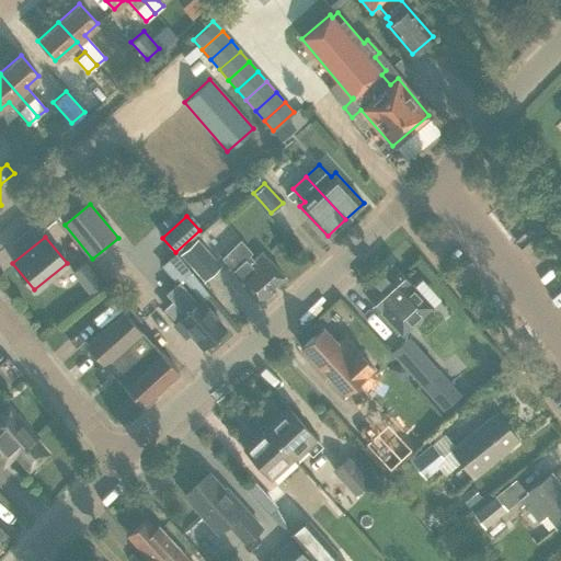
[(221,265),(197,238),(180,254),(203,281),(221,265)]
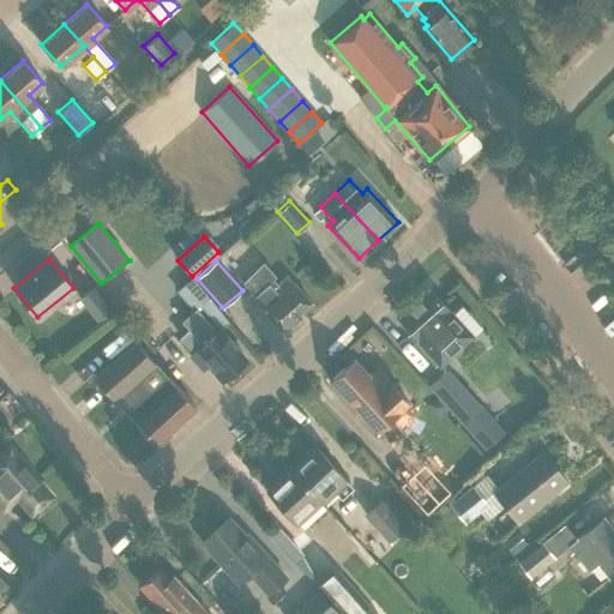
[(242,281),(254,295),(252,296),(281,329),(311,302),(286,275),(276,283),(272,280),(276,276),(263,263),(242,281)]
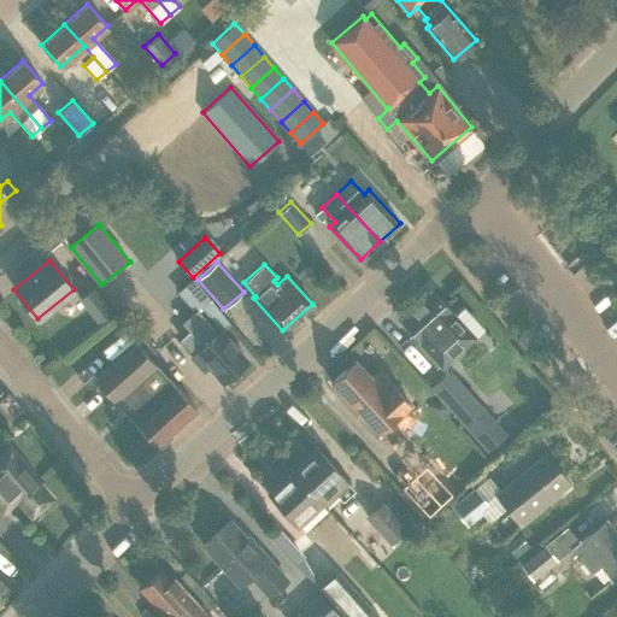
[(193,278),(180,289),(197,309),(209,298),(193,278)]
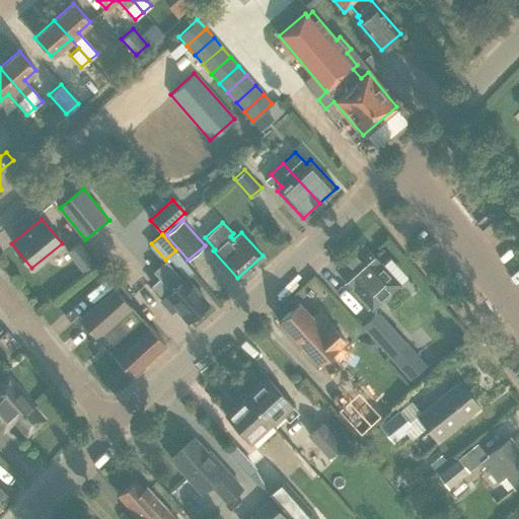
[(82,270),(93,261),(78,242),(67,250),(82,270)]
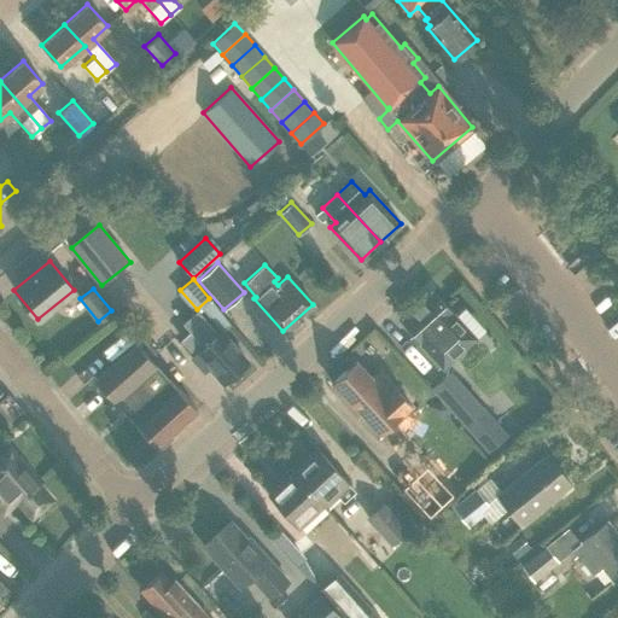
[(401,319),(426,347),(425,348),(441,365),(450,355),(453,359),(477,336),(455,312),(453,314),(432,291),(401,319)]
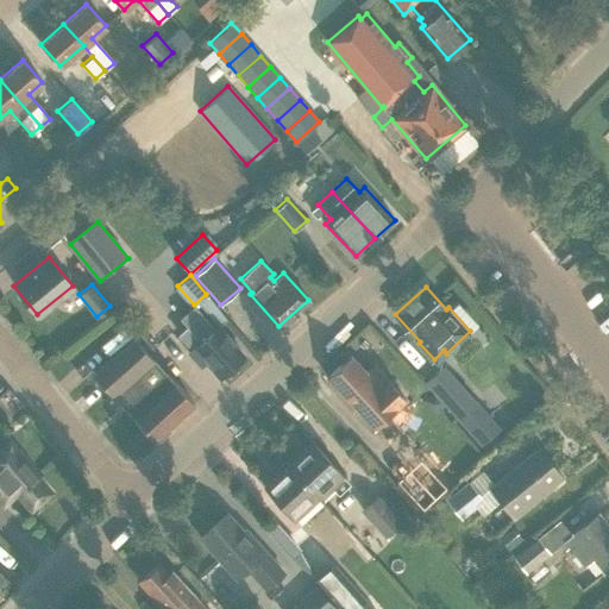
[(187,326),(177,334),(192,350),(188,352),(200,365),(206,360),(220,376),(244,356),(218,326),(214,328),(205,318),(194,305),(180,318),(187,326)]
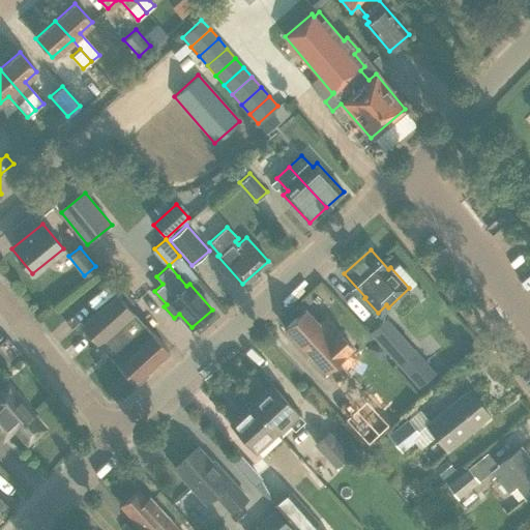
[(93,305),(114,292),(109,285),(88,298),(93,305)]
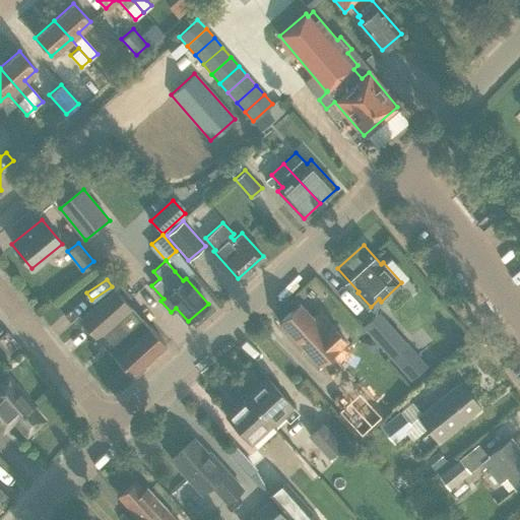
[(136,376),(144,368),(142,366),(166,344),(149,326),(149,327),(142,319),(114,288),(79,320),(115,358),(114,358),(130,376),(133,373),(136,376)]
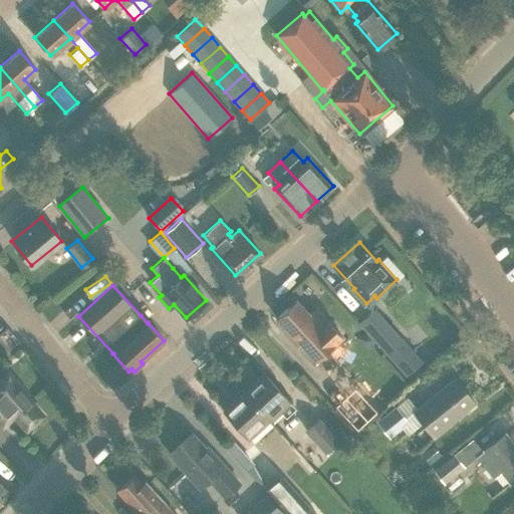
[(306,313),(295,300),(275,318),(314,360),(343,334),(327,316),(325,317),(314,306),(306,313)]
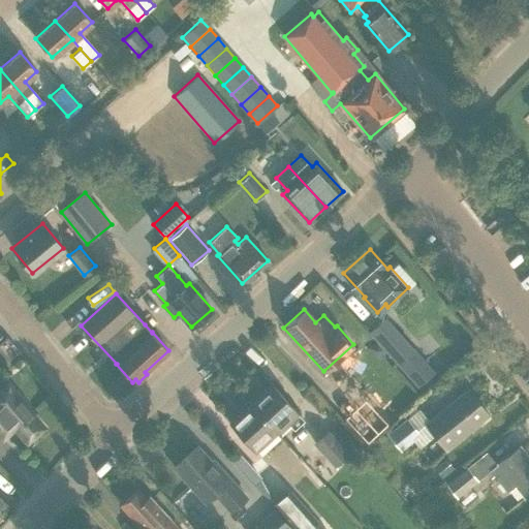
[(414,347),(385,315),(369,331),(397,363),(414,347)]
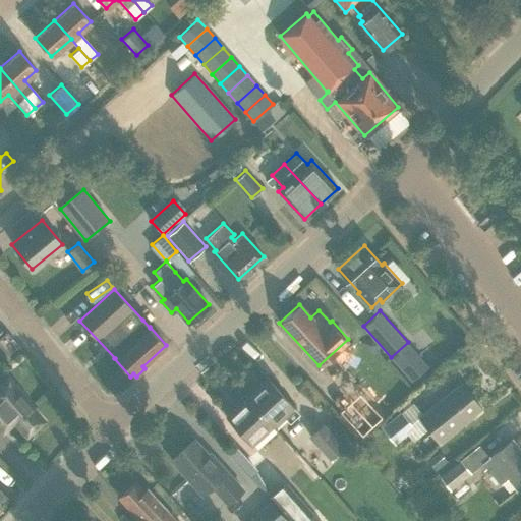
[(17,351),(29,340),(15,326),(3,336),(17,351)]
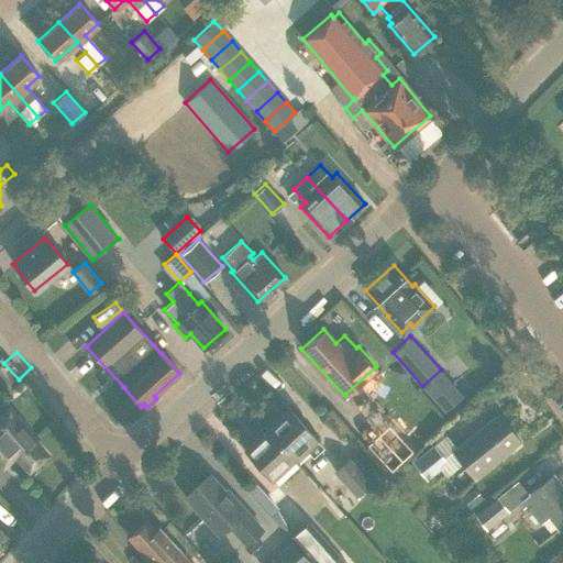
[(29,468),(44,454),(26,434),(29,433),(7,408),(0,412),(0,456),(9,450),(15,456),(18,455),(29,468)]
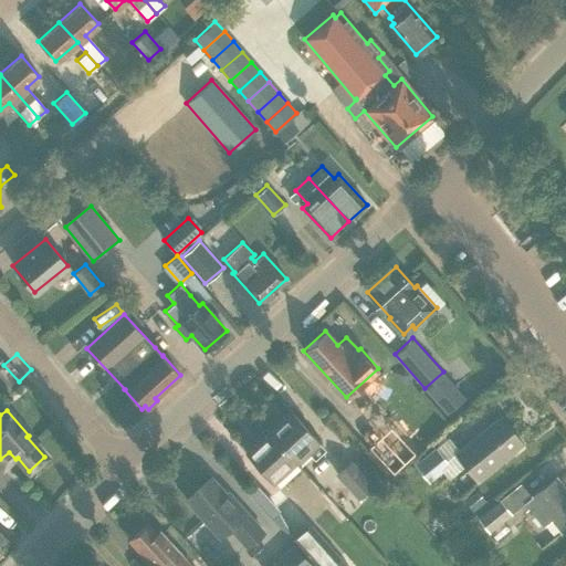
[(268,431),(300,465),(322,446),(290,410),(268,431)]
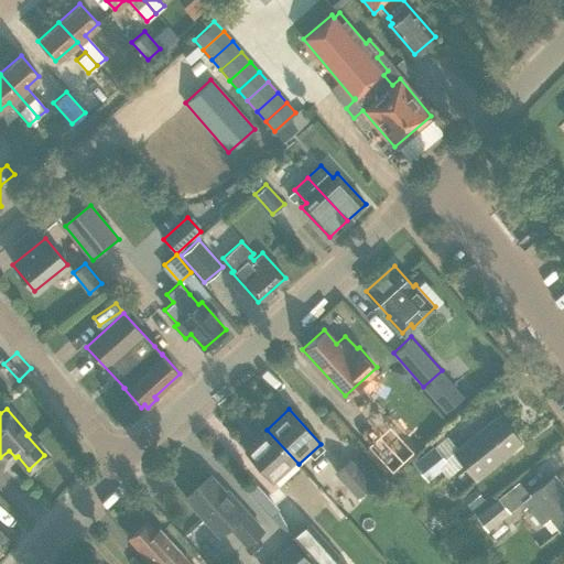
[(475,478),(520,442),(498,414),(453,451),(475,478)]
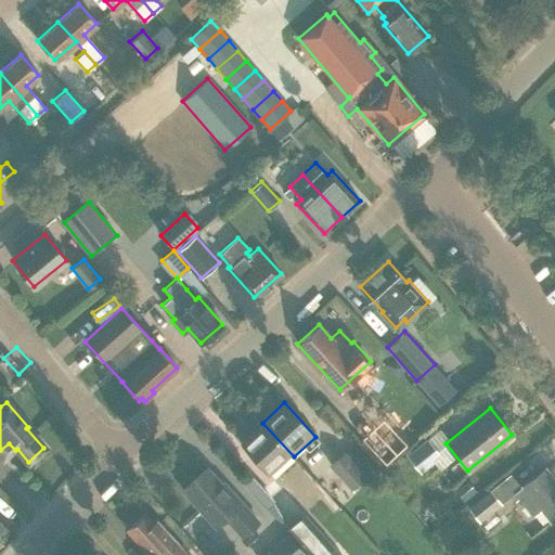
[(384,435),(400,422),(391,412),(376,425),(384,435)]
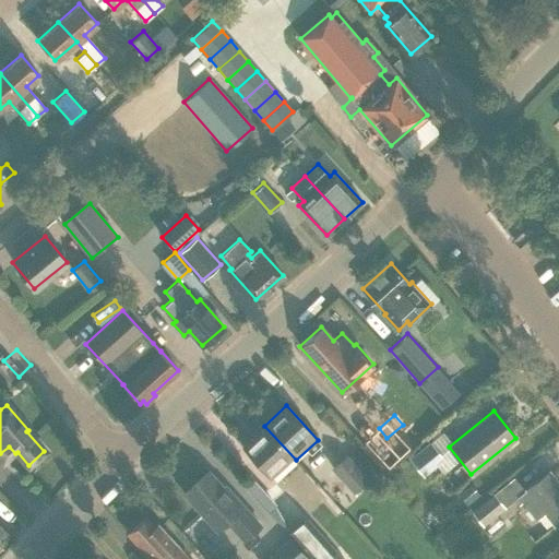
[(296,460),(264,426),(242,445),(274,480),(296,460)]
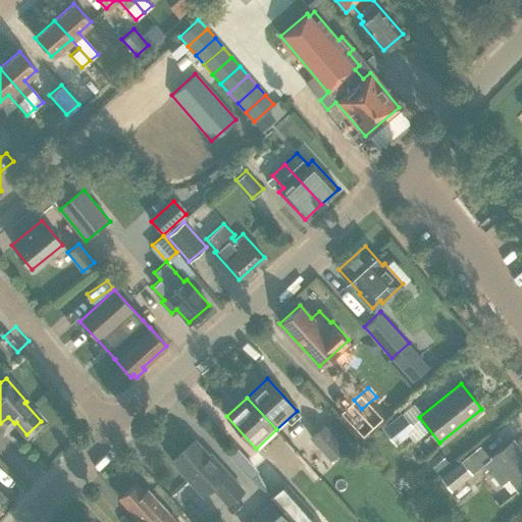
[(349,403),(338,413),(354,428),(364,418),(349,403)]
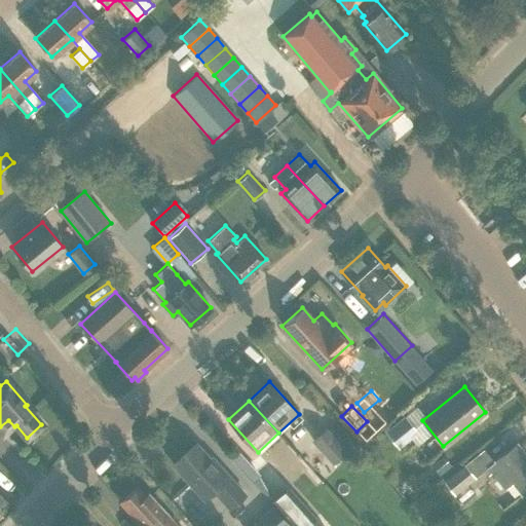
[(418,433),(404,415),(384,431),(399,449),(418,433)]
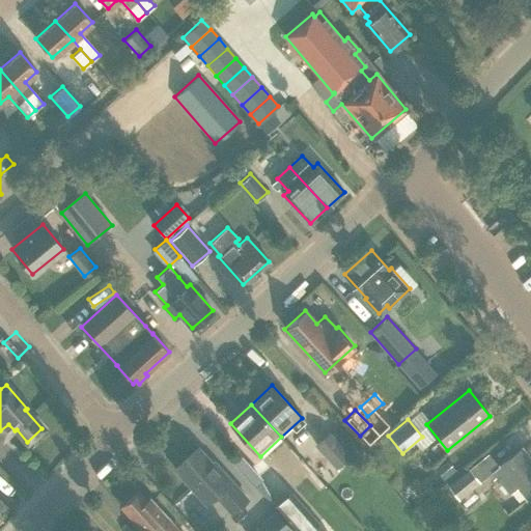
[(336,467),(350,455),(330,434),(316,446),(336,467)]
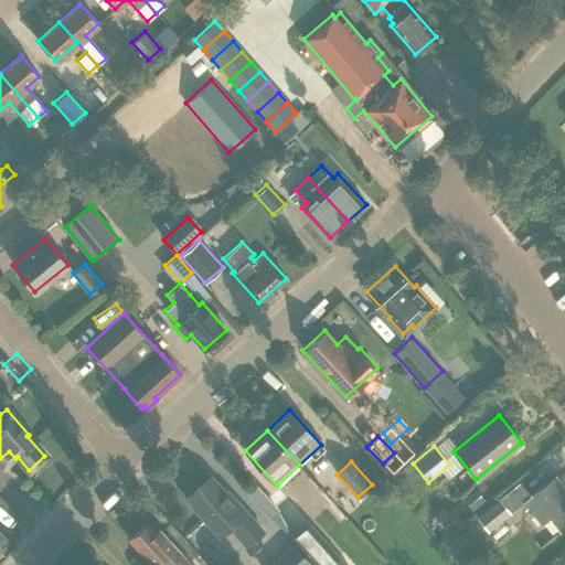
[(541,525),(550,518),(560,531),(564,525),(564,489),(554,476),(531,494),(522,502),(541,525)]
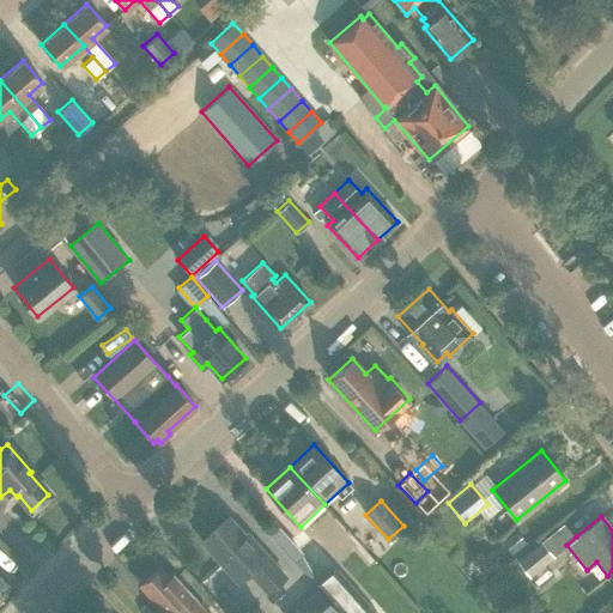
[(267,592),(285,576),(249,538),(248,539),(228,517),(201,541),(237,580),(248,570),(267,592)]
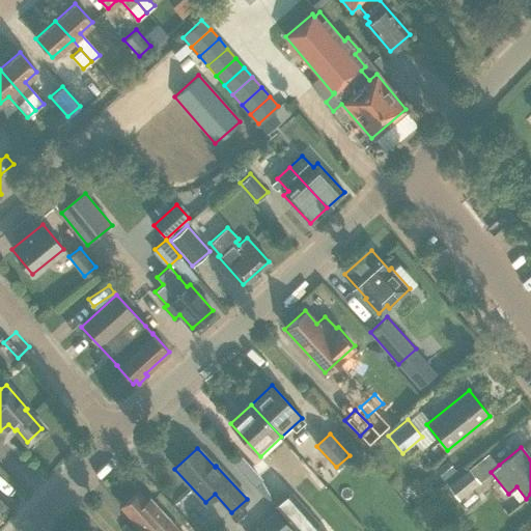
[(446,460),(437,469),(444,478),(454,471),(446,460)]
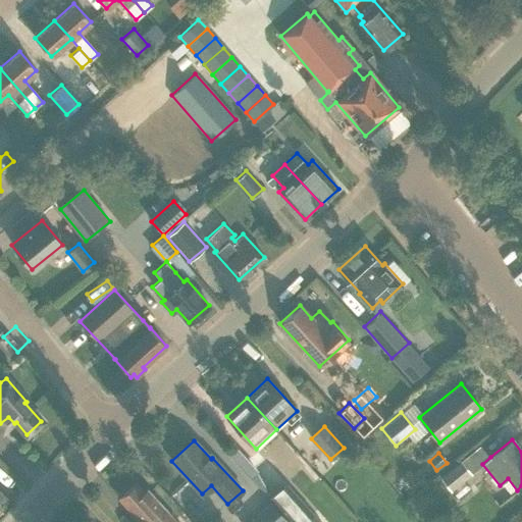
[(451,489),(470,473),(461,462),(440,477),(451,489)]
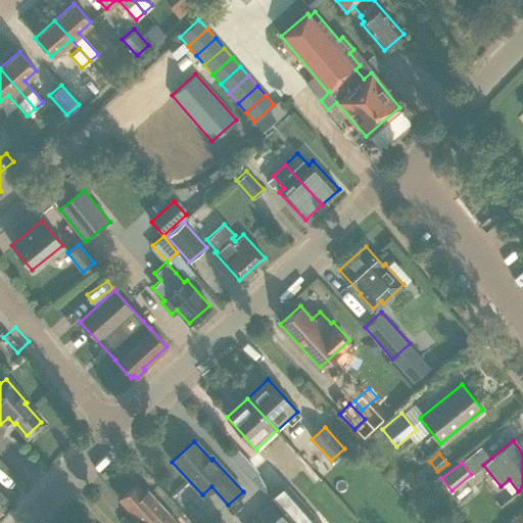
[(0,472),(0,483),(8,491),(13,486),(0,472)]
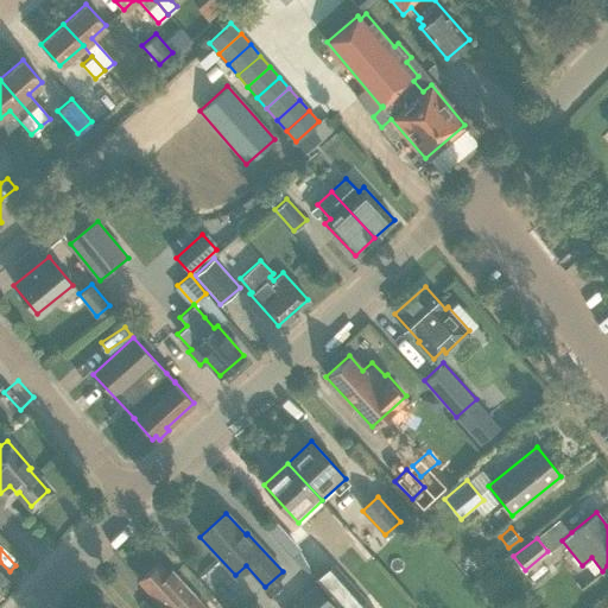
[(374,607),(333,561),(314,578),(339,607),(374,607)]
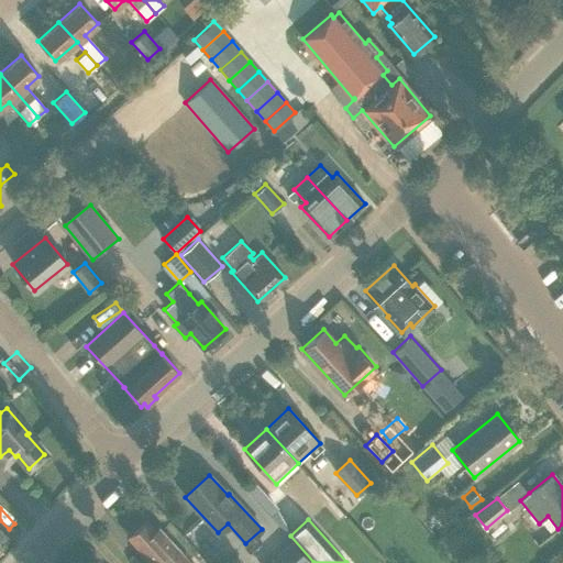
[(189,562),(174,545),(174,544),(158,528),(154,531),(145,521),(129,537),(142,550),(140,552),(150,562),(154,562),(155,562),(189,562)]
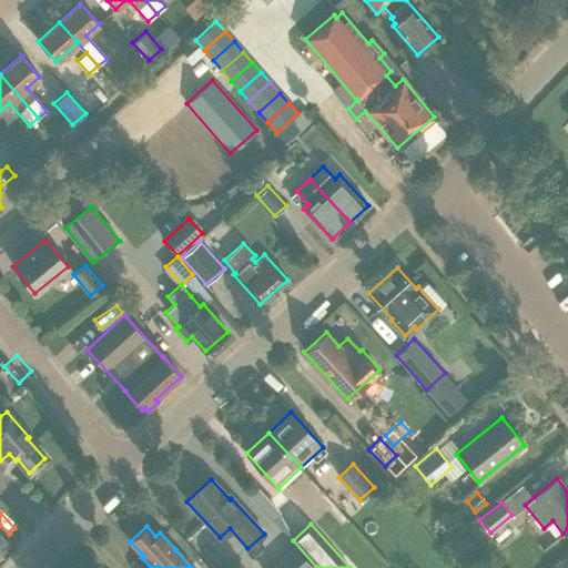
[(306,567),(291,550),(271,567),(306,567)]
